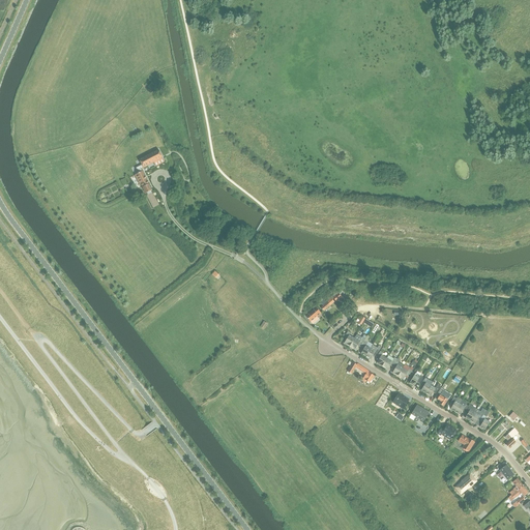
[(136,168),(139,173),(135,175),(140,184),(145,194),(152,190),(141,169),(163,158),(158,149),(139,159),(142,165),(136,168)]
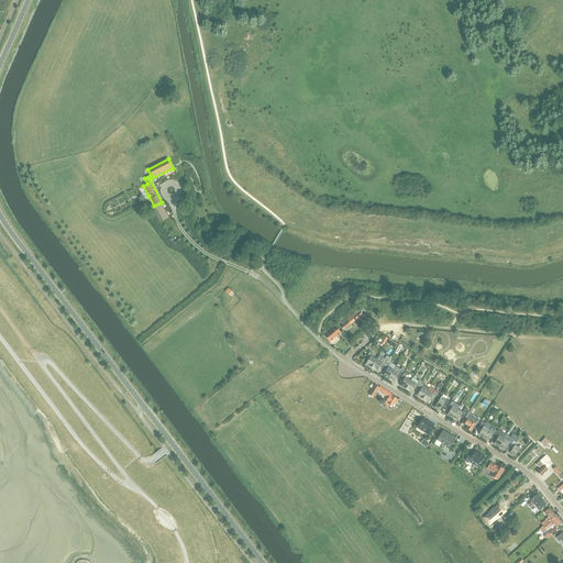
[(362,315),(365,312),(362,308),(360,311),(359,310),(353,313),(352,315),(356,320),(363,316),(362,315)]
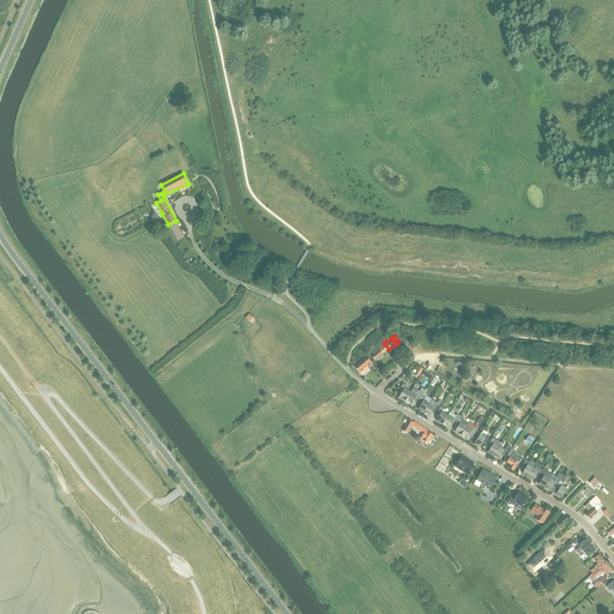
[(383,354),(387,350),(381,343),(379,345),(381,348),(380,349),(379,347),(378,348),(375,345),(371,350),(374,354),(372,356),(374,360),(383,354)]
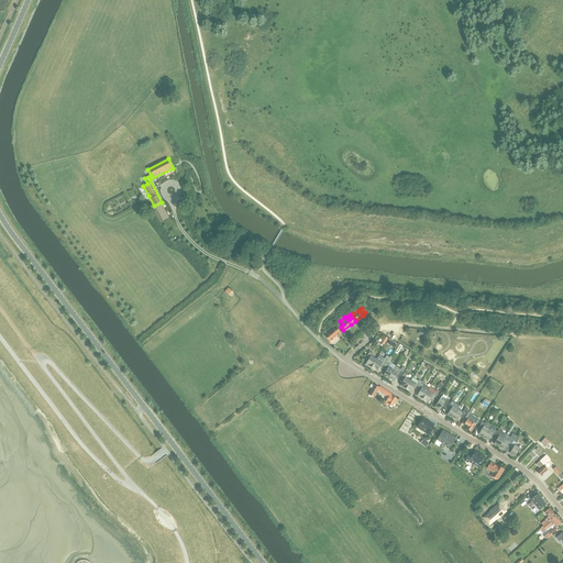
[(335,327),(324,335),(330,342),(341,333),(335,327)]
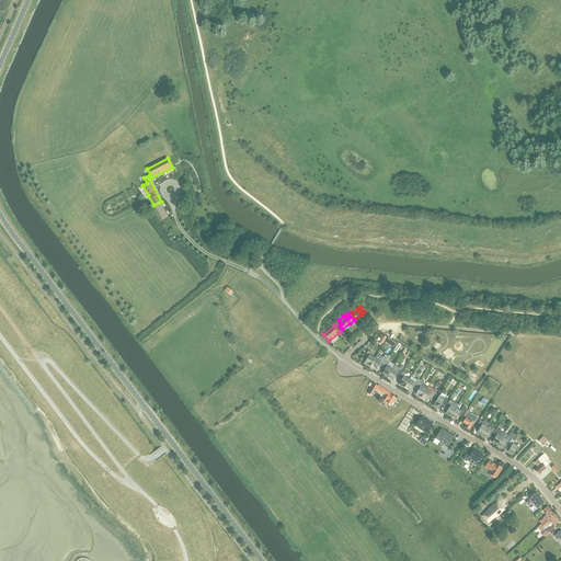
[(370,367),(375,358),(369,355),(370,353),(368,351),(364,357),(367,359),(364,363),(370,367)]
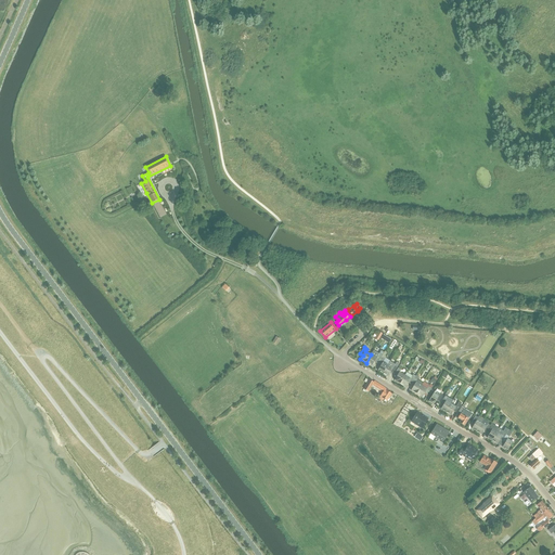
[(374,350),(371,355),(366,363),(372,366),(374,362),(377,364),(382,356),(374,350)]
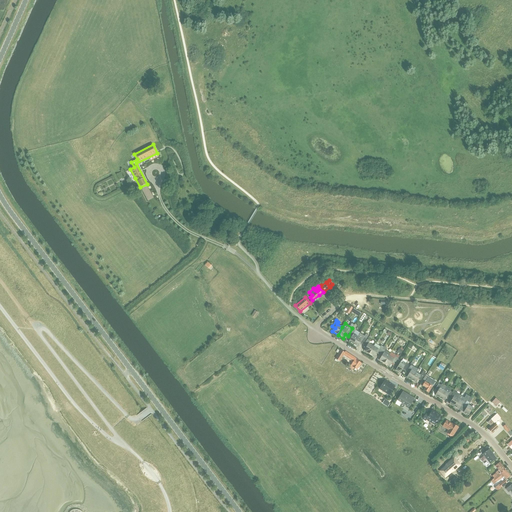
[(351,338),(349,341),(353,344),(360,333),(353,329),(348,336),(351,338)]
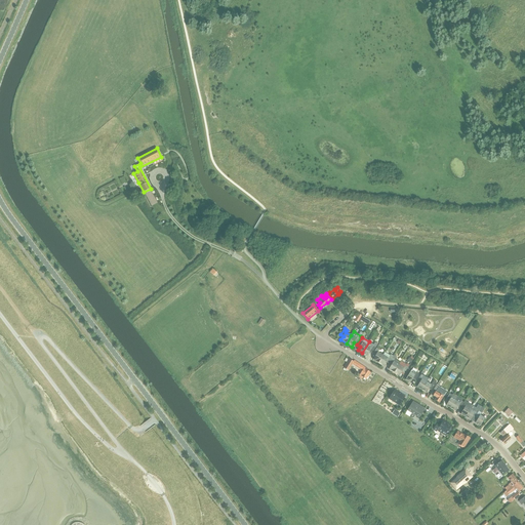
[(369,341),(362,353),(367,356),(369,352),(372,354),(377,344),(375,342),(373,345),(369,341)]
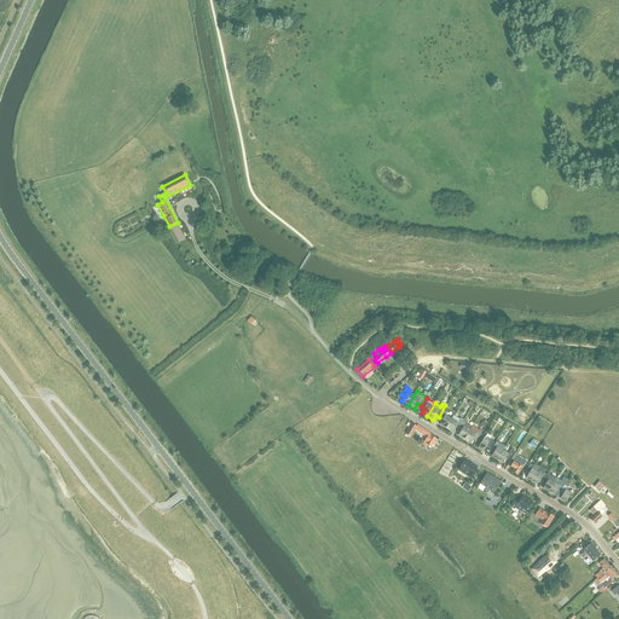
[(446,428),(451,418),(445,415),(447,412),(444,410),(439,417),(443,420),(440,424),(446,428)]
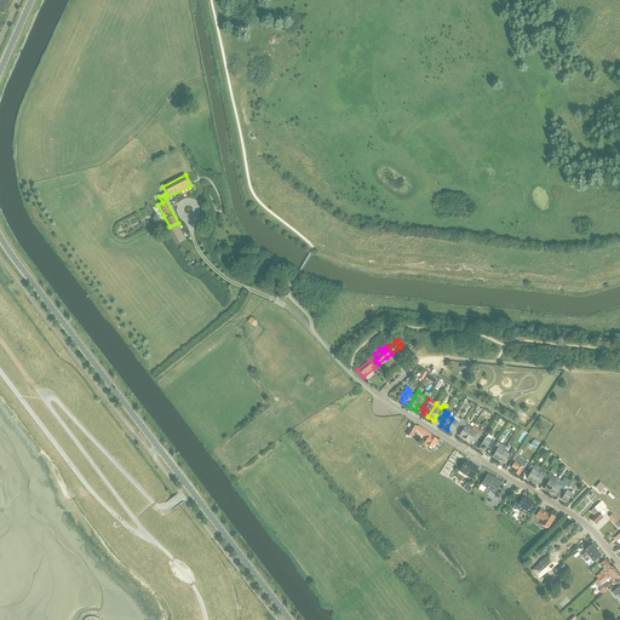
[(454,417),(452,419),(447,429),(453,432),(455,428),(459,430),(464,423),(465,420),(461,419),(460,420),(454,417)]
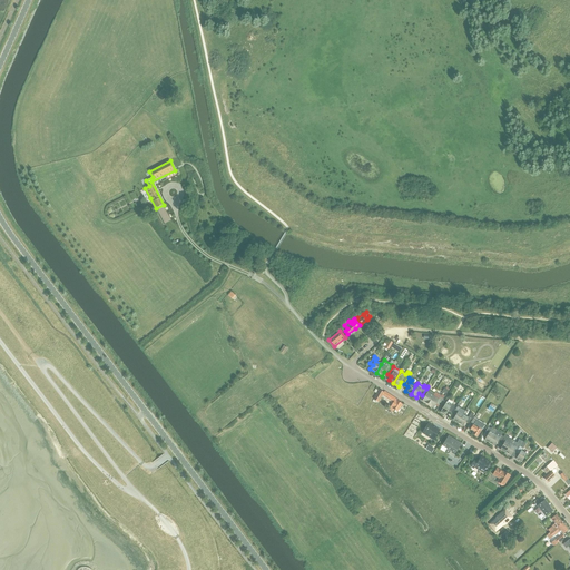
[(426,389),(422,395),(424,396),(422,401),(428,404),(434,394),(429,390),(430,389),(428,386),(426,389)]
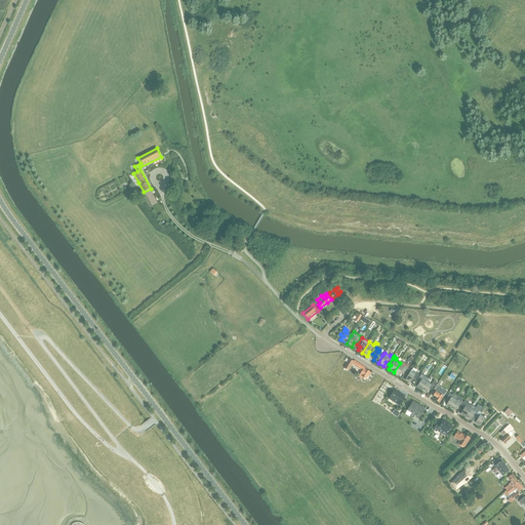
[(349,360),(344,367),(348,370),(352,364),(362,371),(358,377),(362,379),(363,377),(366,379),(370,372),(366,370),(367,369),(354,361),(353,362),(349,360)]
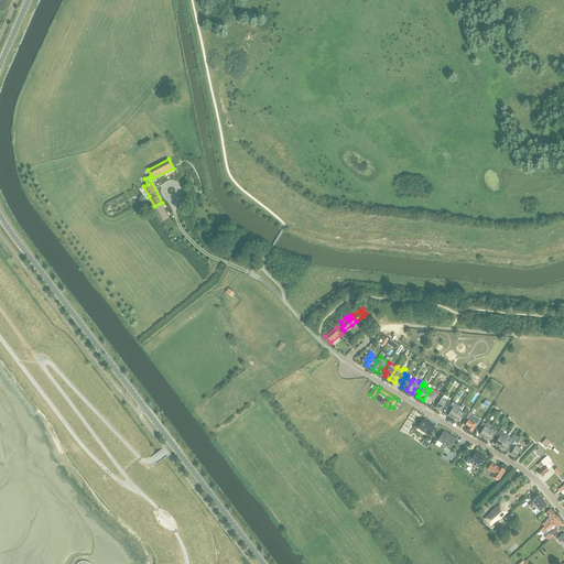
[(434,401),(440,392),(437,390),(436,391),(431,388),(430,390),(423,400),(429,404),(432,400),(434,401)]
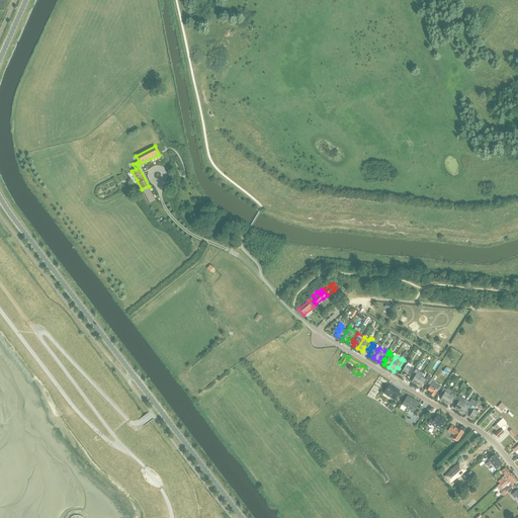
[(406,364),(405,367),(400,374),(405,377),(407,373),(410,375),(413,369),(406,364)]
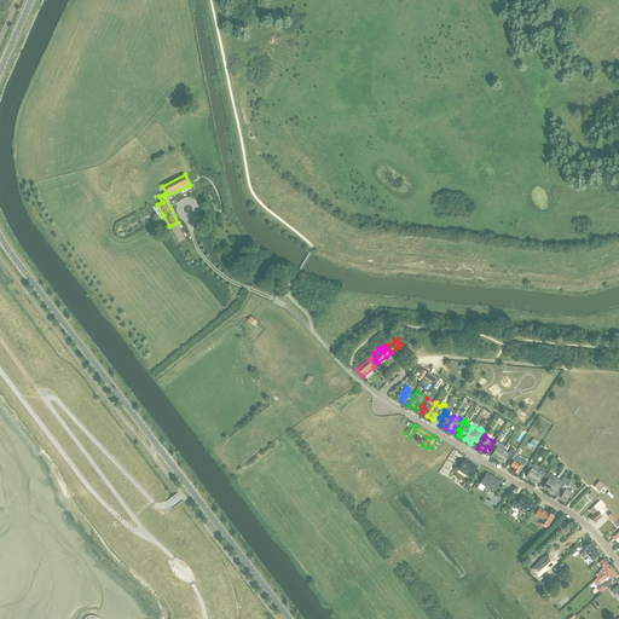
[(497,460),(503,451),(497,447),(499,445),(496,443),(491,450),(495,451),(492,456),(497,460)]
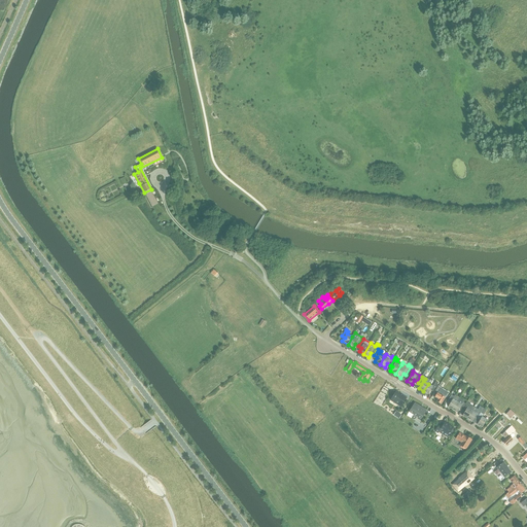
[(432,386),(428,384),(423,391),(428,394),(430,390),(433,392),(438,383),(435,381),(432,386)]
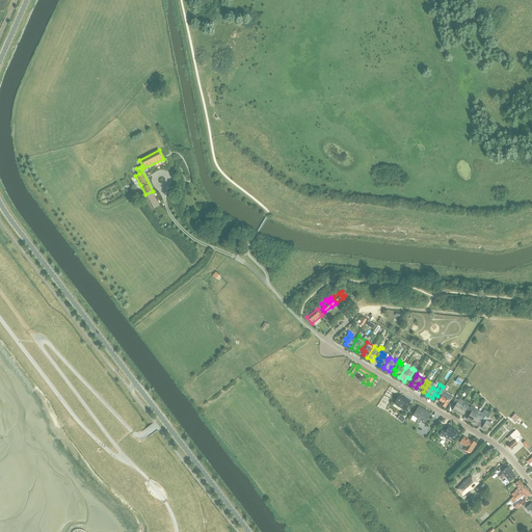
[(445,408),(450,400),(449,399),(449,400),(444,397),(446,395),(444,394),(445,392),(442,391),(439,395),(442,397),(439,401),(442,402),(441,405),(445,408)]
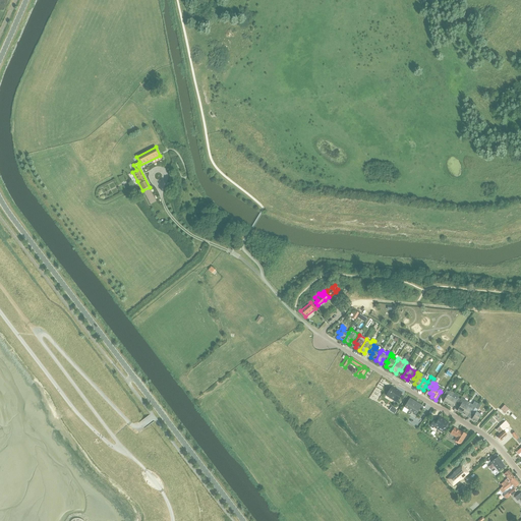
[(390,398),(397,402),(402,394),(391,387),(386,395),(387,396),(389,398),(390,398)]
